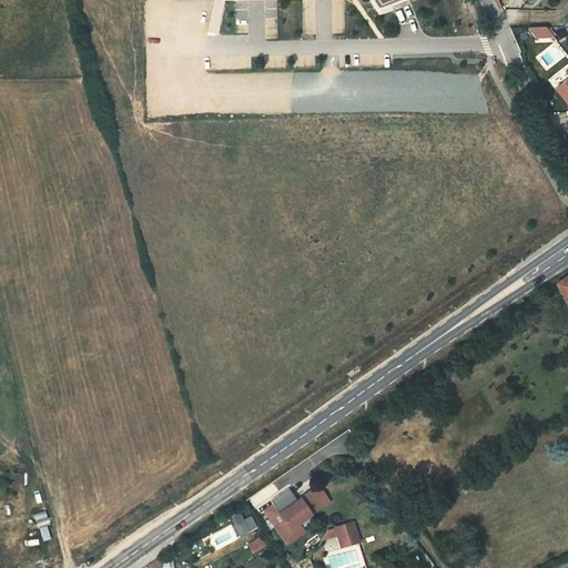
[(546,28),(529,30),(536,38),(554,37),(546,28)]
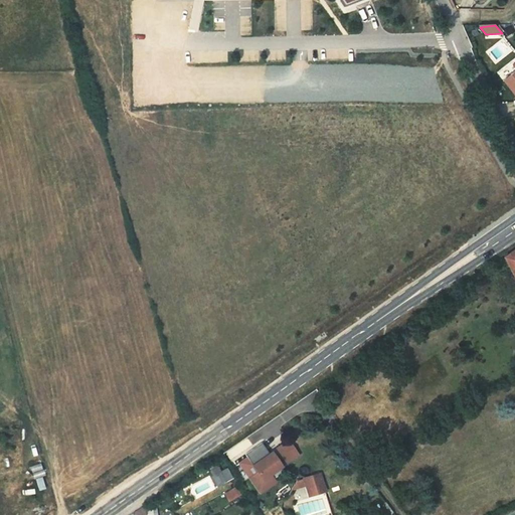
[(514,64),(514,65),(514,73),(505,81),(514,95),(514,64)]
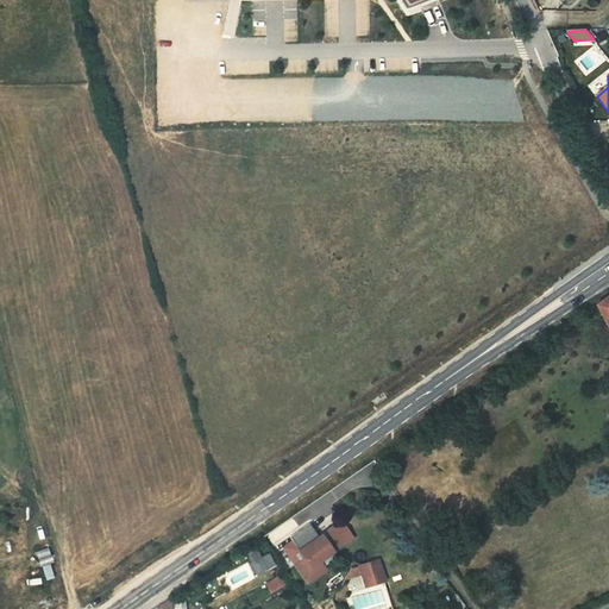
[(608,302),(590,315),(608,349),(608,302)]
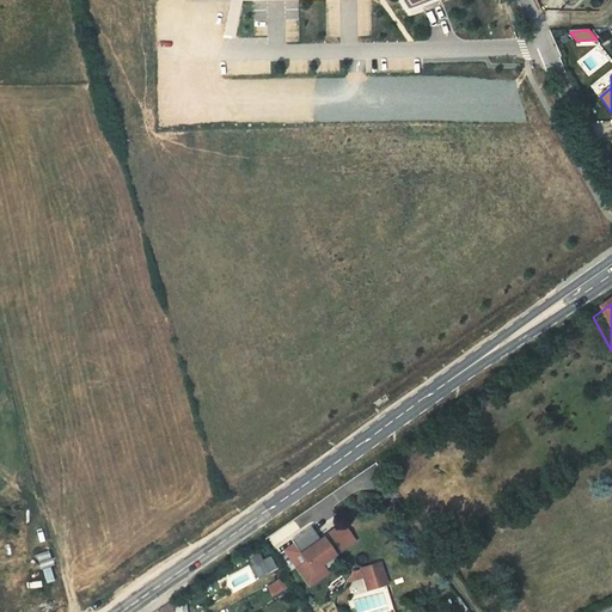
[(305,563),(295,569),(307,587),(317,581),(311,571),(320,565),(354,544),(342,527),(326,538),(328,540),(324,543),(323,540),(319,543),(300,556),(305,563)]
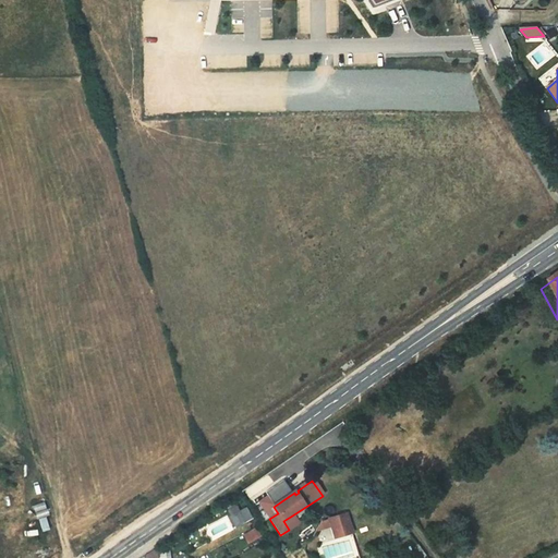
[(254,496),(269,519),(278,513),(274,507),(291,495),(282,482),(265,494),(262,489),(254,496)]
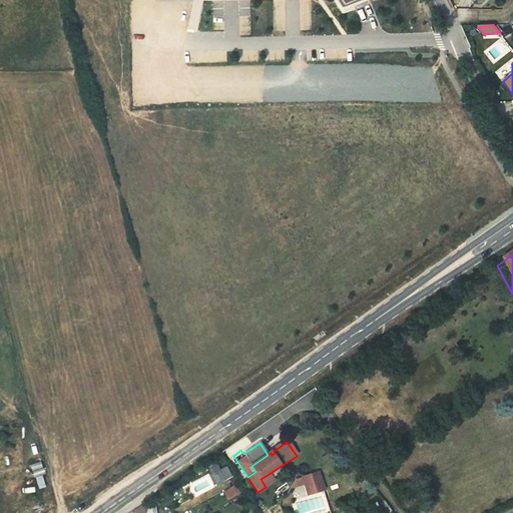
[(225,465),(218,469),(216,463),(206,468),(215,484),(231,476),(225,465)]
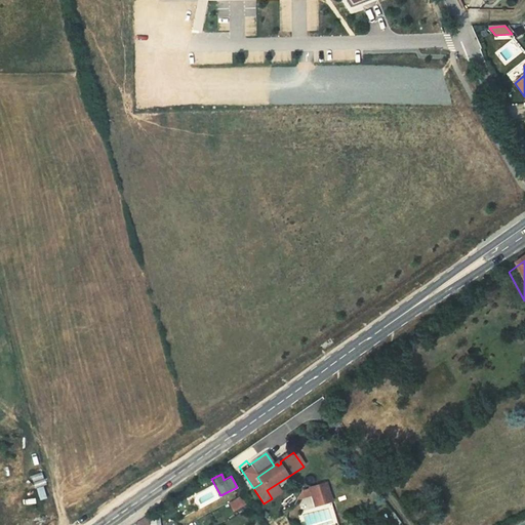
[(275,485),(267,490),(272,498),(281,493),(275,485)]
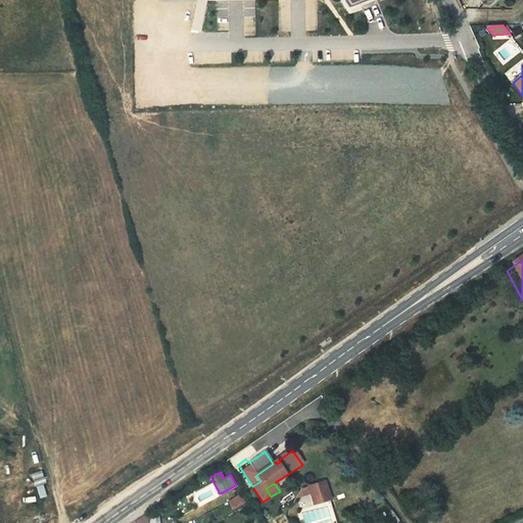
[(314,506),(330,501),(326,483),(310,488),(311,494),(314,506)]
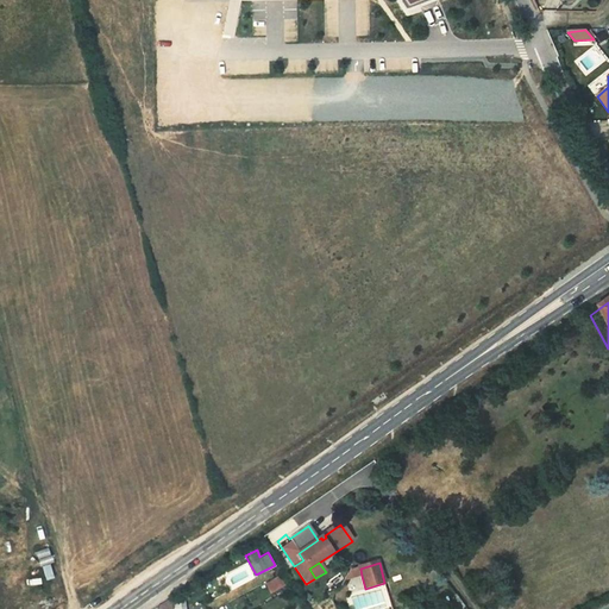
[(362,576),(360,569),(347,572),(341,582),(362,576)]
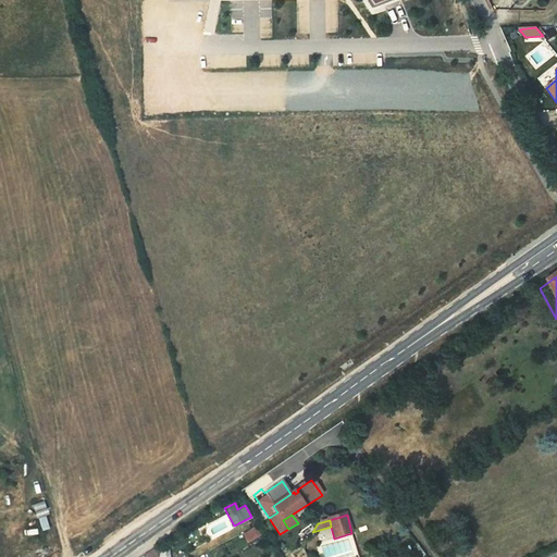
[(256,527),(243,533),(246,542),(260,535),(256,527)]
